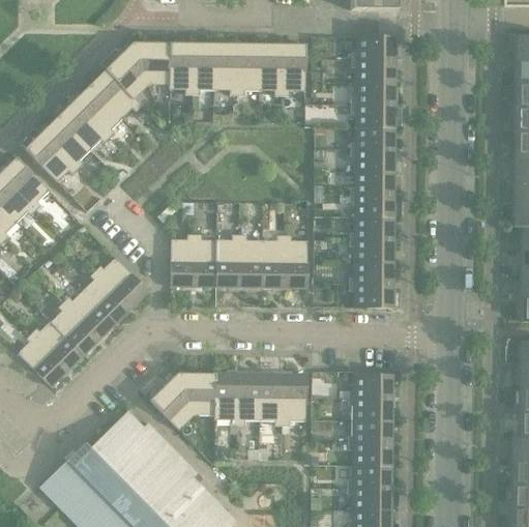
[(351,0),(352,9),(398,9),(397,0),(351,0)]
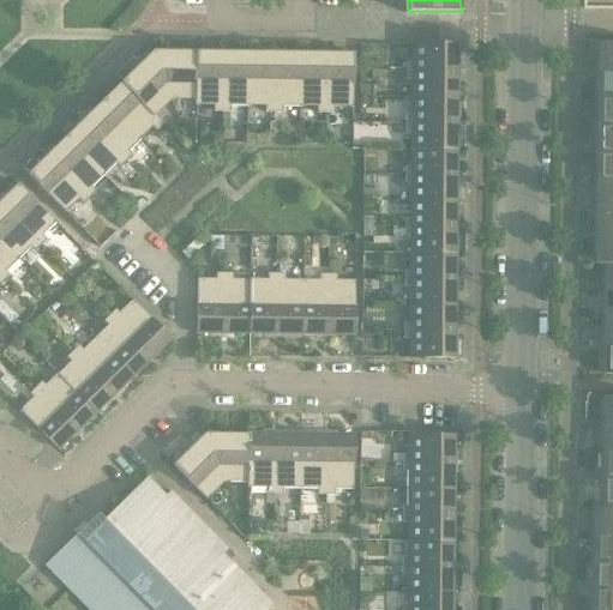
[(612,40),(600,40),(600,68),(612,68),(612,40)]
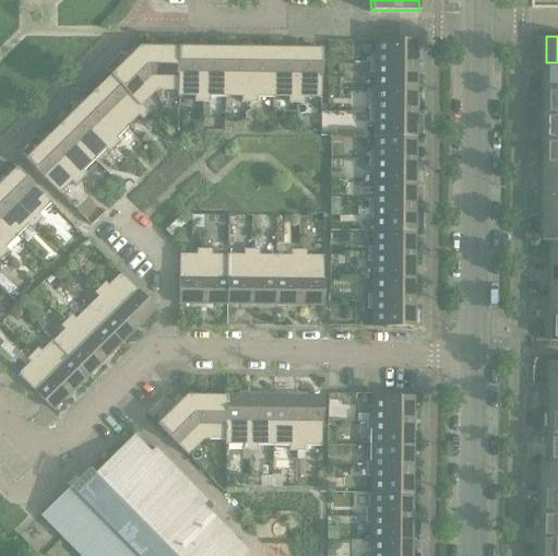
[(371,55),(371,62),(417,63),(417,38),(377,38),(377,55),(371,55)]
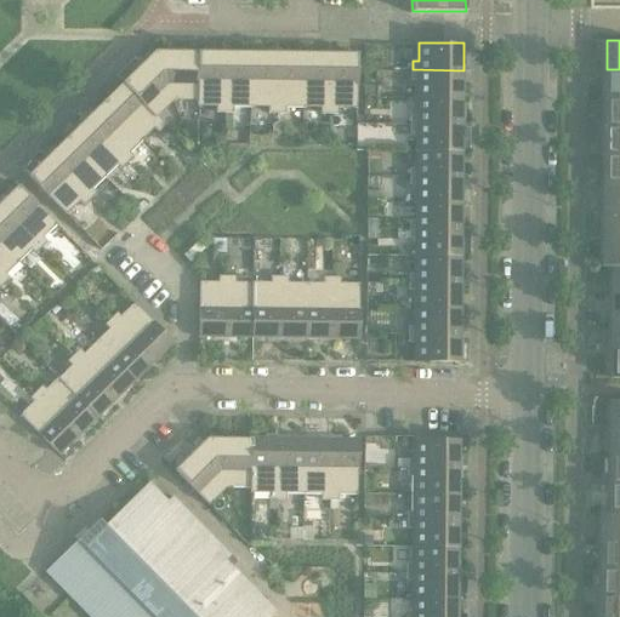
[(157,49),(124,80),(159,115),(159,114),(176,98),(157,49)]
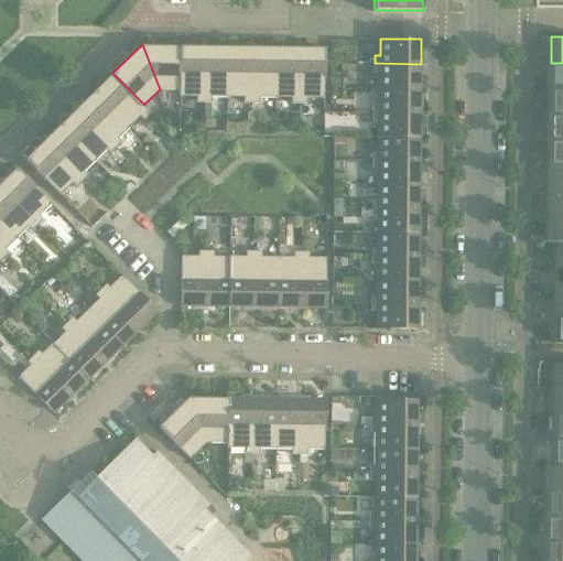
[(182,45),(142,44),(160,89),(181,89),(182,89),(182,45)]
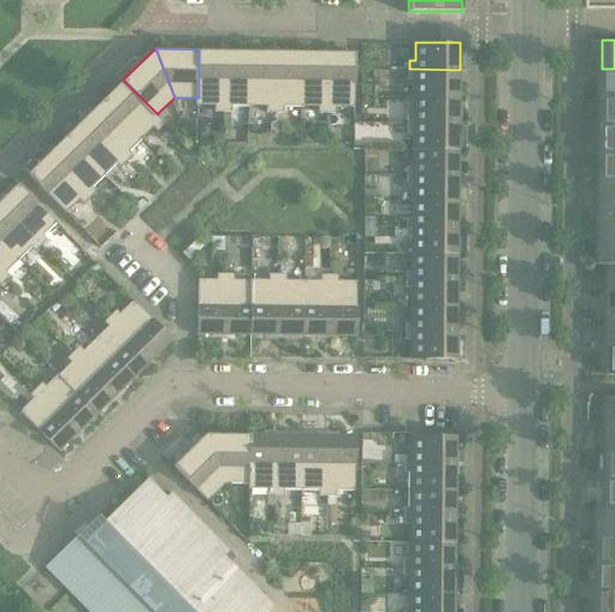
[(199,97),(197,97),(197,104),(216,104),(216,110),(224,110),(225,49),(199,49),(199,97)]
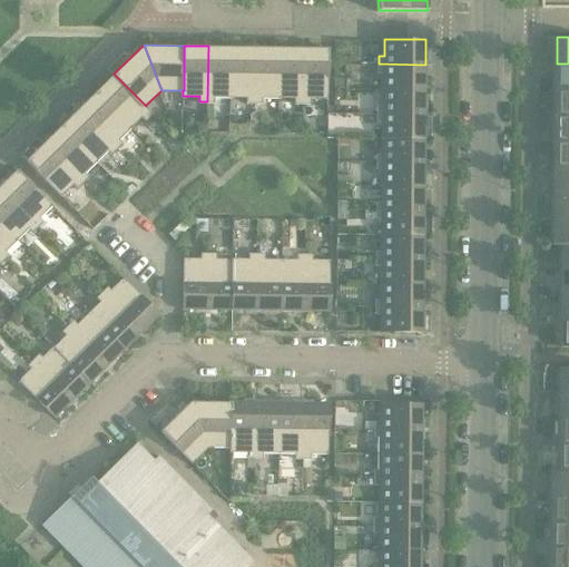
[(208,46),(207,101),(215,101),(215,96),(232,96),(233,46),(208,46)]
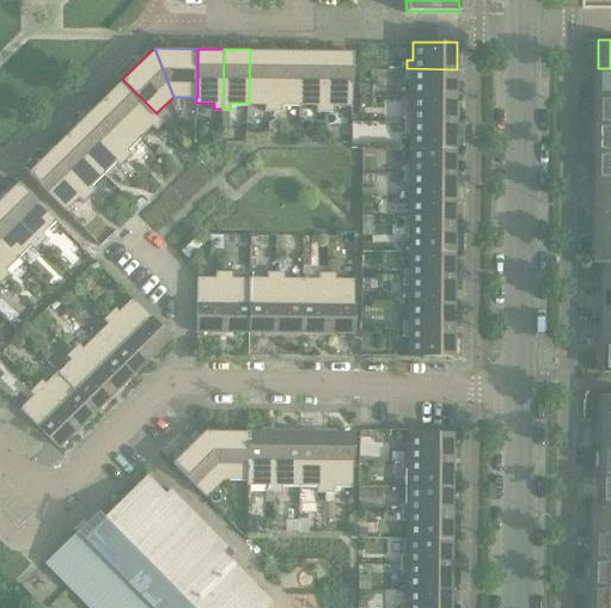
[(250,49),(249,103),(267,103),(266,109),(275,109),(275,49),(250,49)]
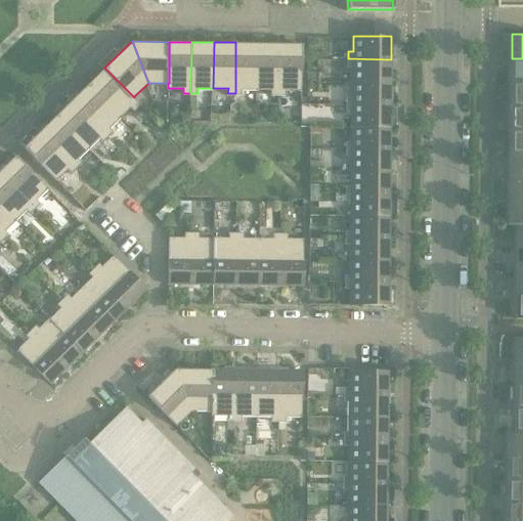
[(235,42),(235,93),(243,93),(243,89),(257,89),(258,42),(235,42)]
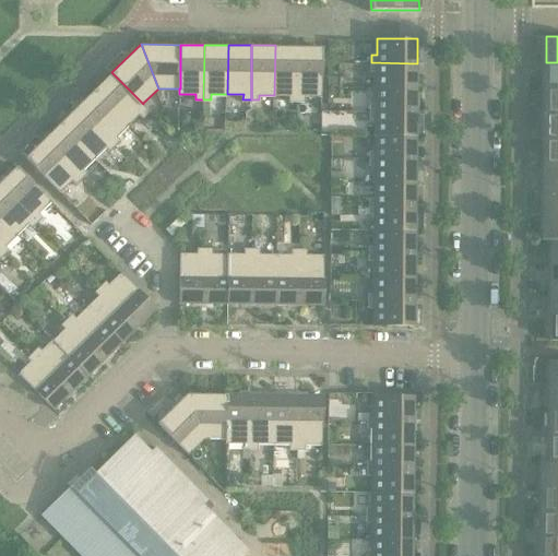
[(275,45),(274,95),(291,95),(291,101),(298,101),(299,46),(275,45)]
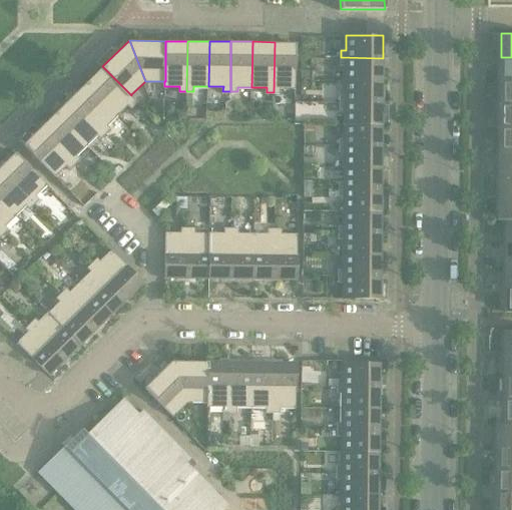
[(275,42),(274,92),(281,92),(281,87),(296,87),(297,42),(275,42)]
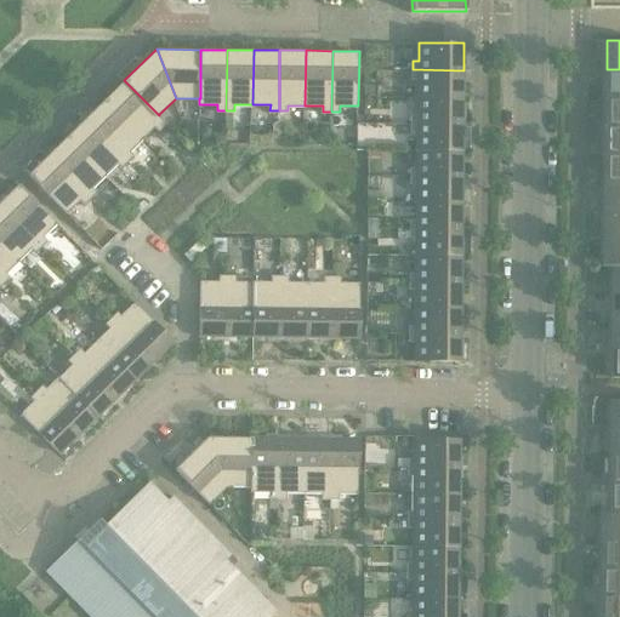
[(464,70),(413,69),(413,78),(419,78),(419,96),(462,96),(464,70)]
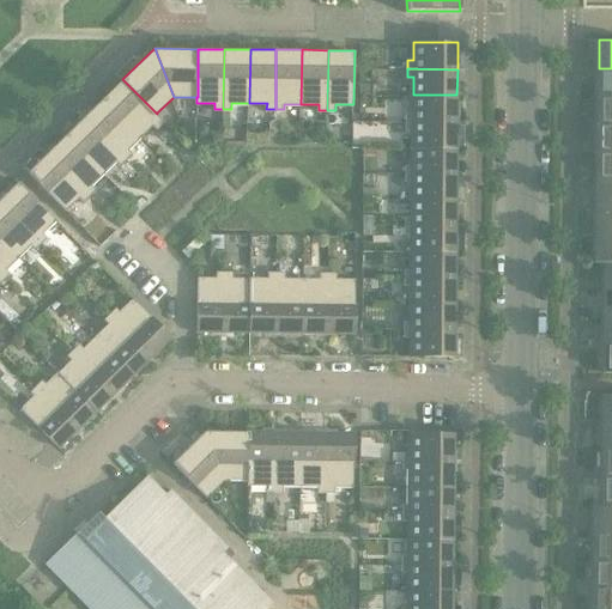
[(611,68),(599,68),(599,96),(611,96),(611,68)]
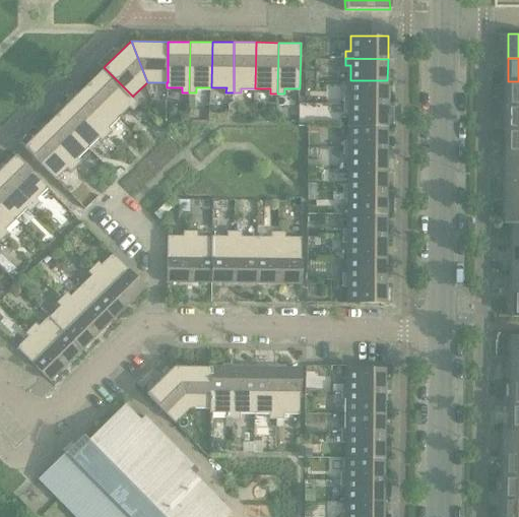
[(104,67),(88,82),(120,116),(131,105),(134,109),(140,103),(133,95),(133,97),(104,67)]
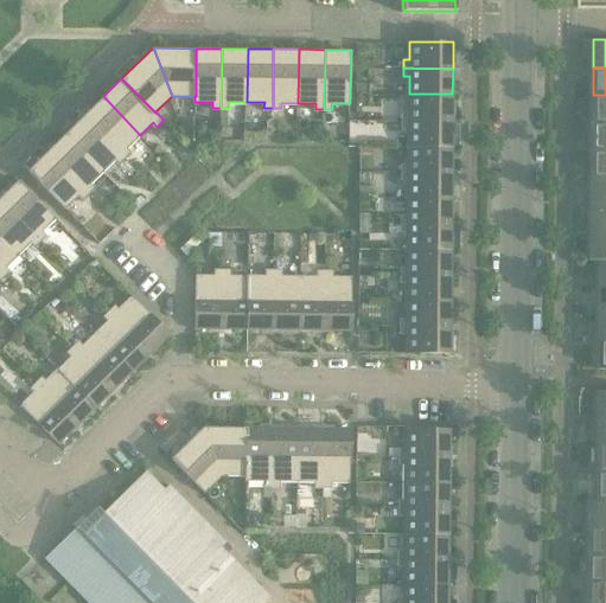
[(403,110),(403,119),(452,120),(452,94),(409,94),(409,110),(403,110)]
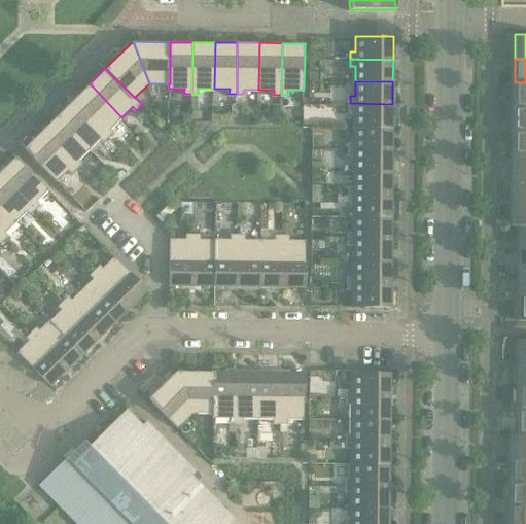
[(525,82),(515,82),(514,106),(525,105),(525,82)]
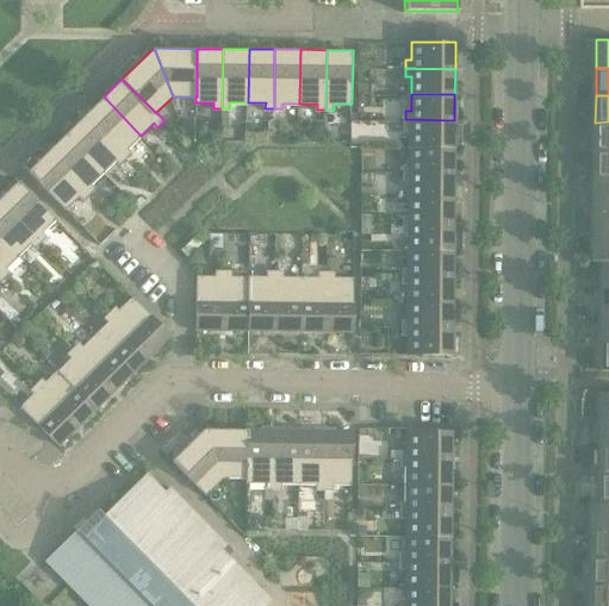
[(104,97),(85,116),(126,157),(132,151),(129,148),(141,136),(104,97)]
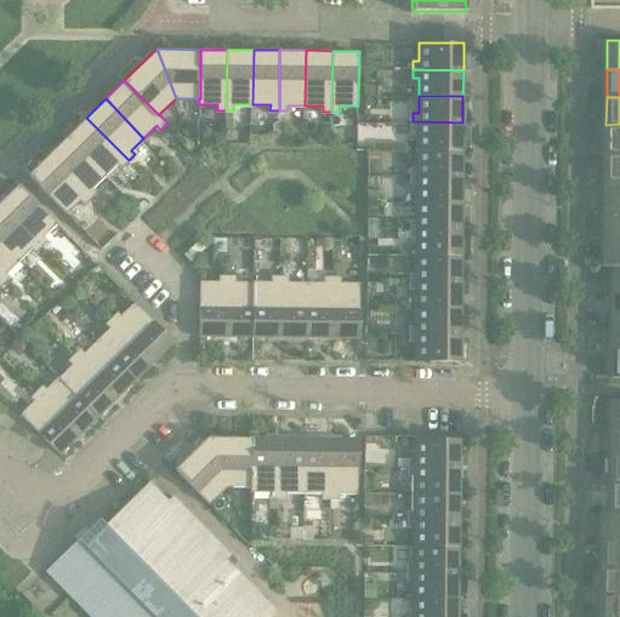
[(86,118),(68,136),(107,175),(119,163),(123,166),(129,160),(86,118)]
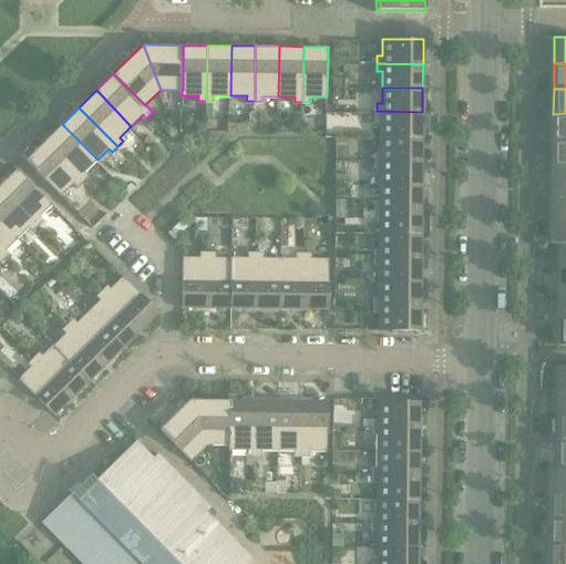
[(422,112),(377,111),(377,119),(382,119),(381,135),(422,135),(422,112)]
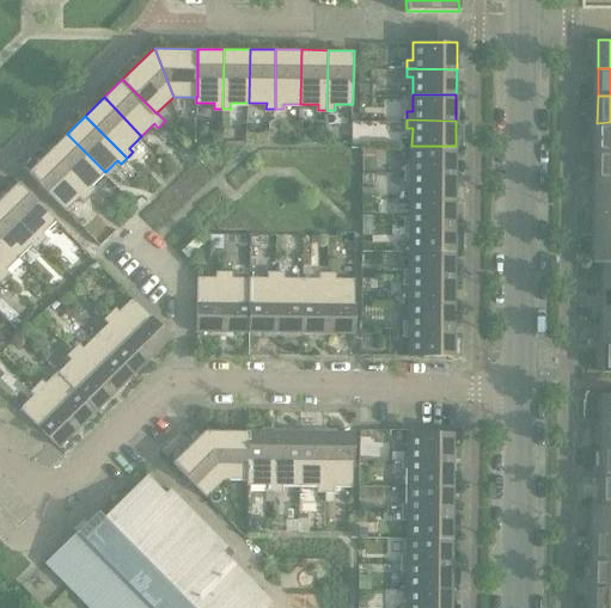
[(610,122),(597,123),(597,151),(610,149),(610,122)]
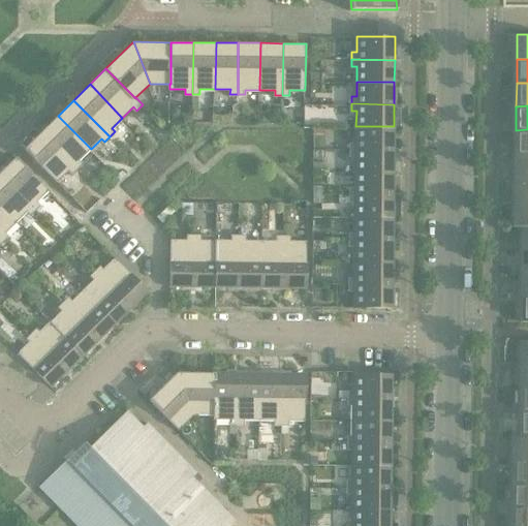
[(58,116),(42,131),(79,167),(84,163),(80,159),(91,149),(58,116)]
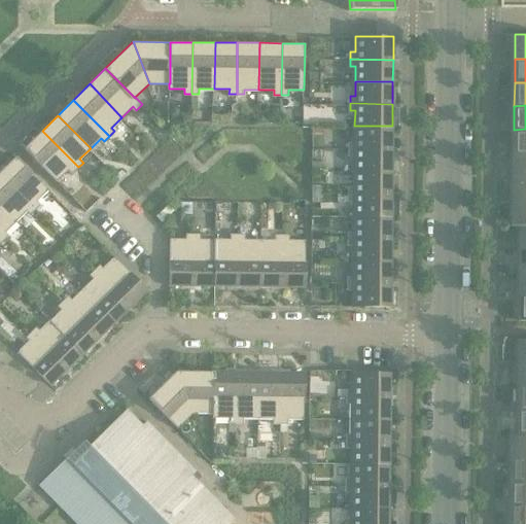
[(349,140),(349,147),(392,148),(392,126),(354,126),(354,140),(349,140)]
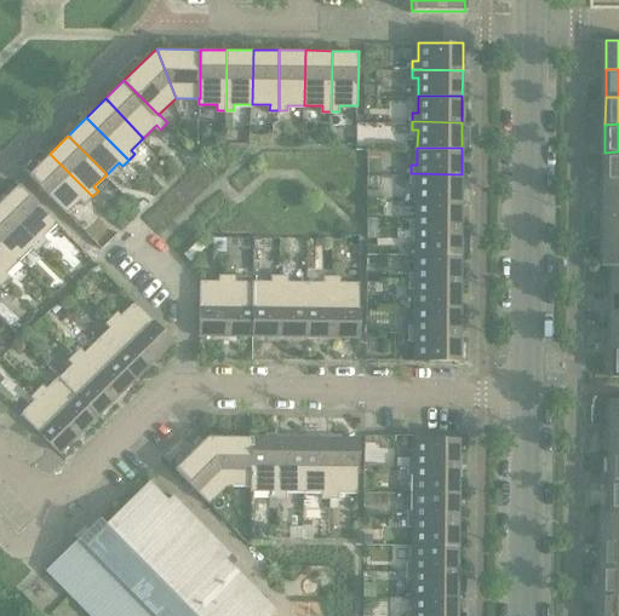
[(618,151),(605,153),(605,180),(618,180),(618,151)]
